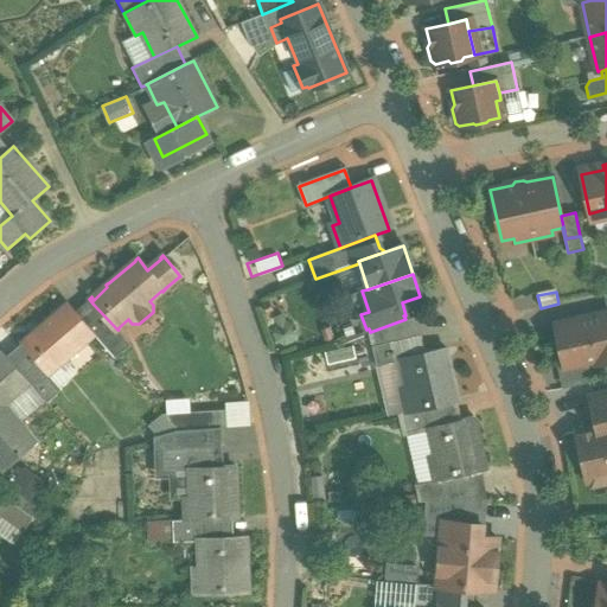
[(537,295),(515,301),(517,314),(541,308),(537,295)]
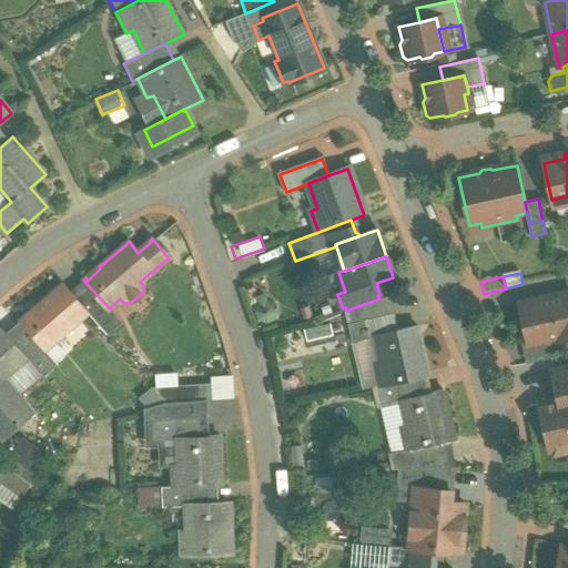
[(63,285),(37,308),(36,307),(36,308),(38,311),(22,323),(20,321),(20,322),(26,328),(44,351),(46,350),(44,348),(87,313),(88,314),(88,313),(74,296),(63,284),(62,285),(63,285)]
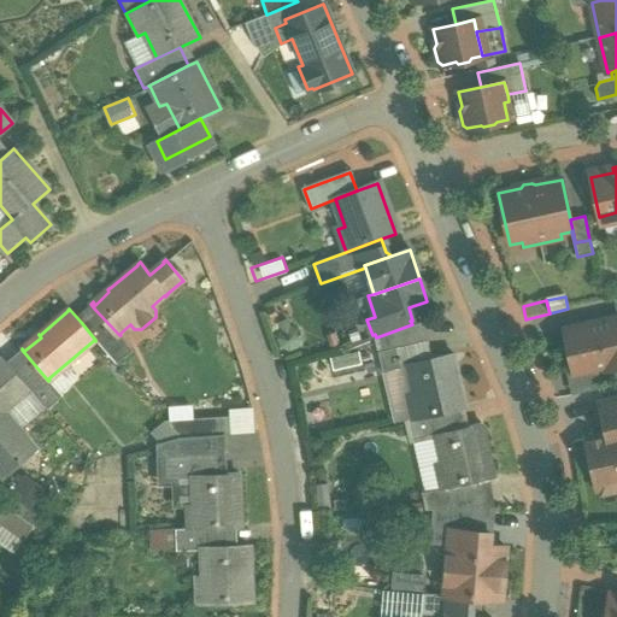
[(119,335),(95,310),(81,322),(95,340),(117,364),(133,351),(119,335)]
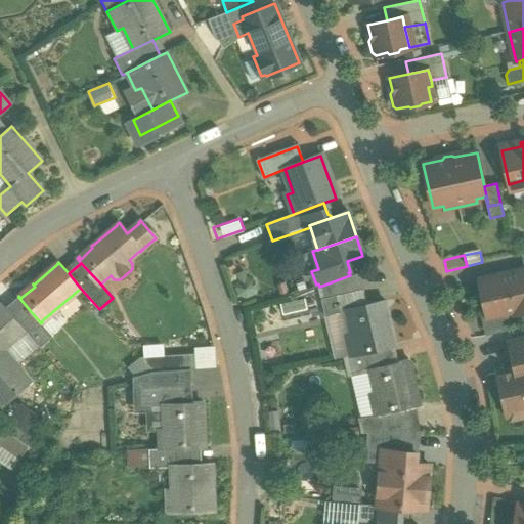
[(523,269),(479,280),(487,315),(481,317),(485,336),(512,330),(508,312),(515,310),(515,313),(523,311),(523,269)]
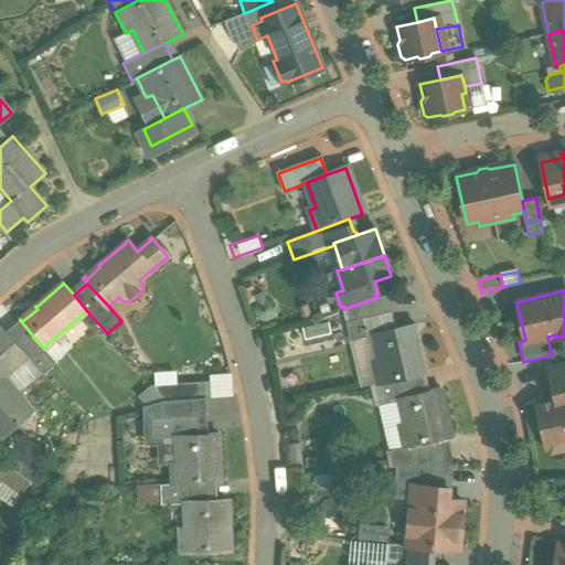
[(391,312),(347,322),(351,341),(374,336),(395,331),(391,312)]
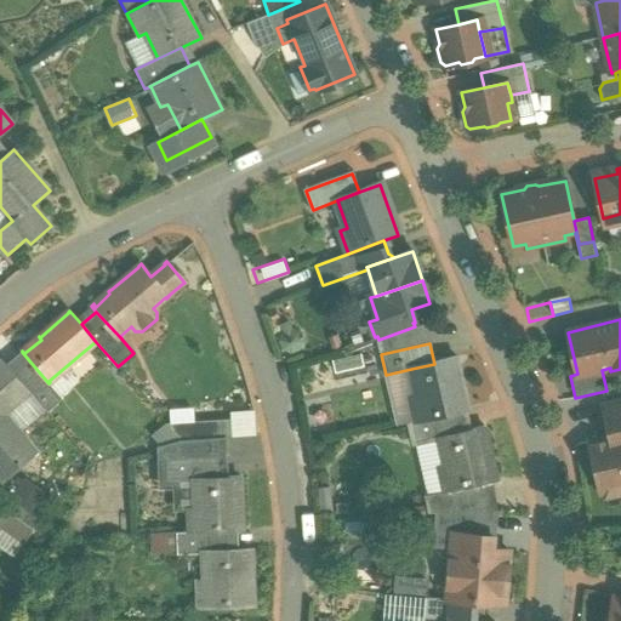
[(336,371),(370,365),(372,380),(386,377),(381,352),(334,360),(336,371)]
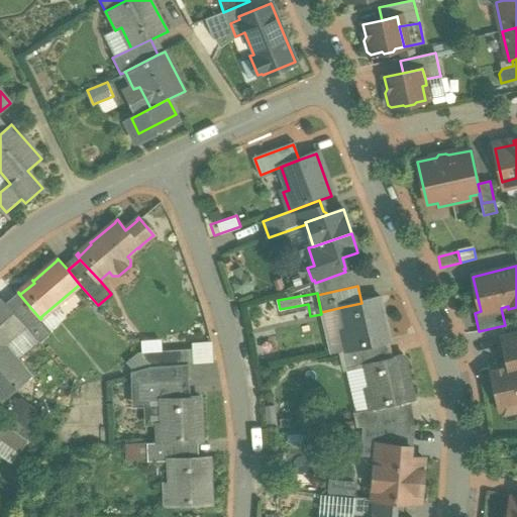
[(362,303),(342,307),(347,330),(341,332),(346,351),(381,343),(390,341),(380,298),(362,303)]
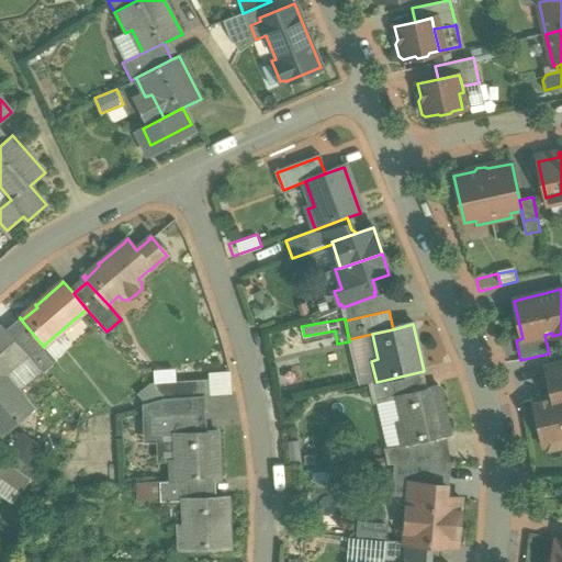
[(44,347),(25,325),(12,337),(26,353),(43,373),(57,361),(44,347)]
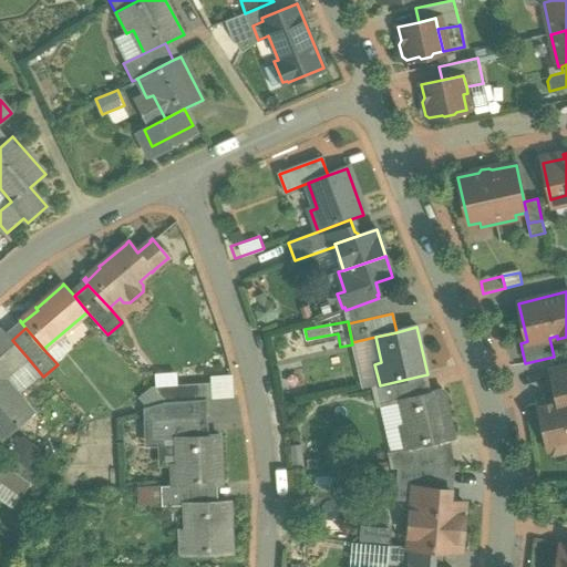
[(2,330),(0,331),(0,378),(26,357),(26,358),(27,357),(12,340),(2,329),(1,329),(2,330)]
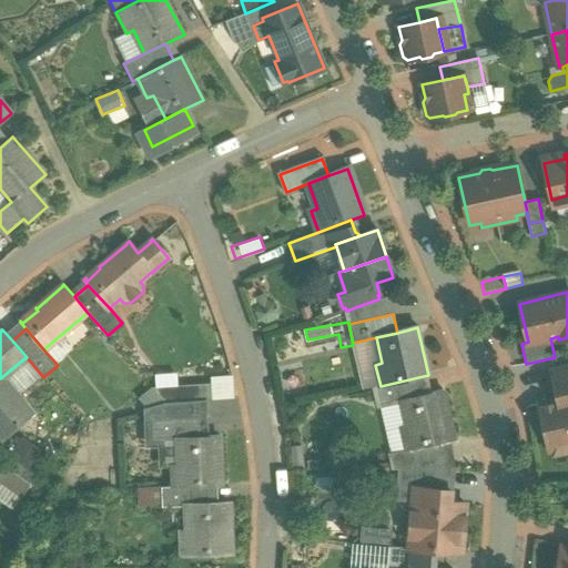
[(567,367),(553,372),(558,396),(567,394),(567,367)]
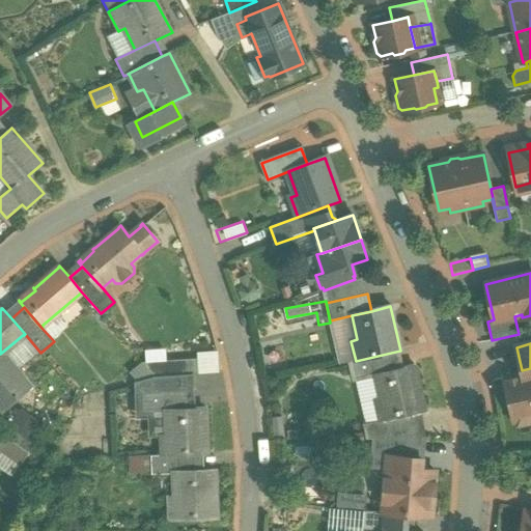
[(356,361),(351,362),(354,380),(375,374),(395,370),(391,353),(356,361)]
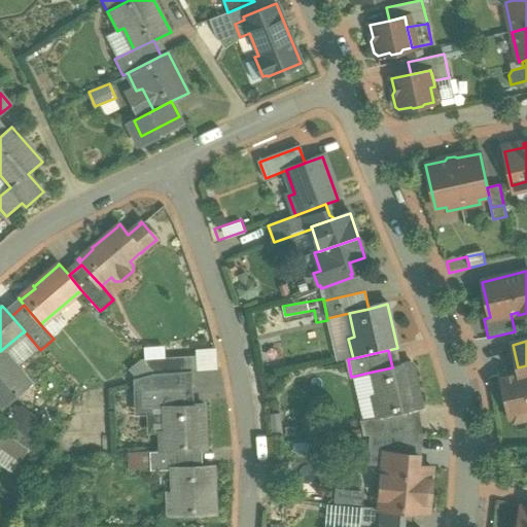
[(197,356),(164,358),(165,374),(191,372),(198,371),(197,356)]
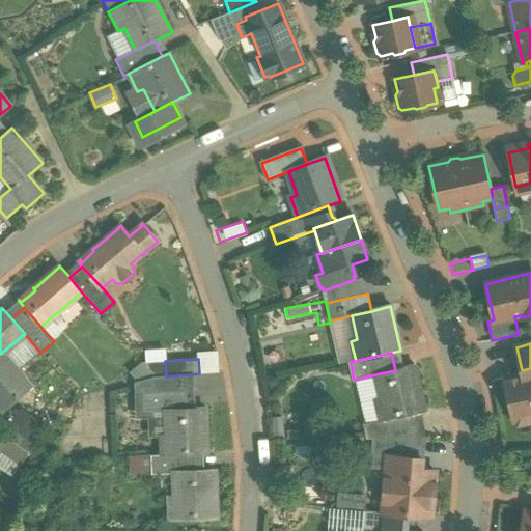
[(395,370),(375,374),(382,398),(375,400),(380,420),(421,411),(424,410),(414,366),(395,370)]
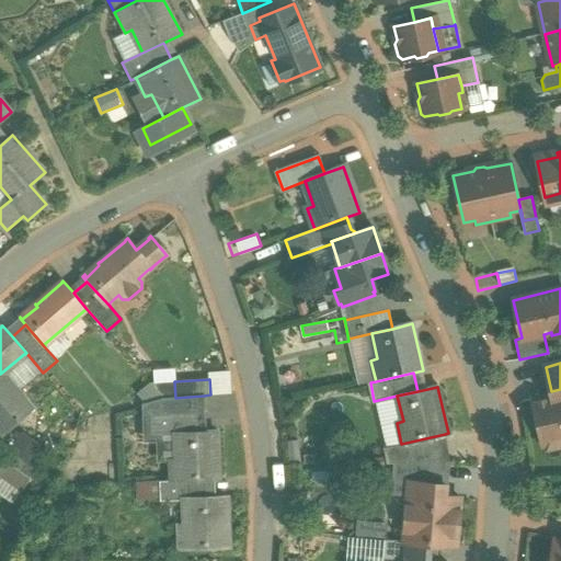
[(560,389),(551,391),(551,396),(533,400),(542,445),(547,444),(548,449),(560,446),(560,389)]
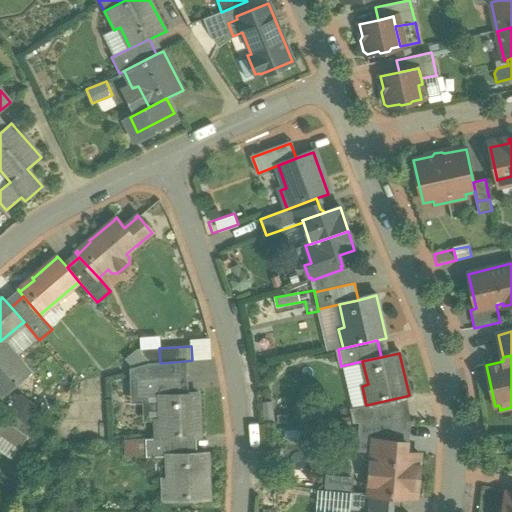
[(160,363),(149,363),(137,367),(138,379),(179,377),(180,394),(188,394),(186,361),(160,363)]
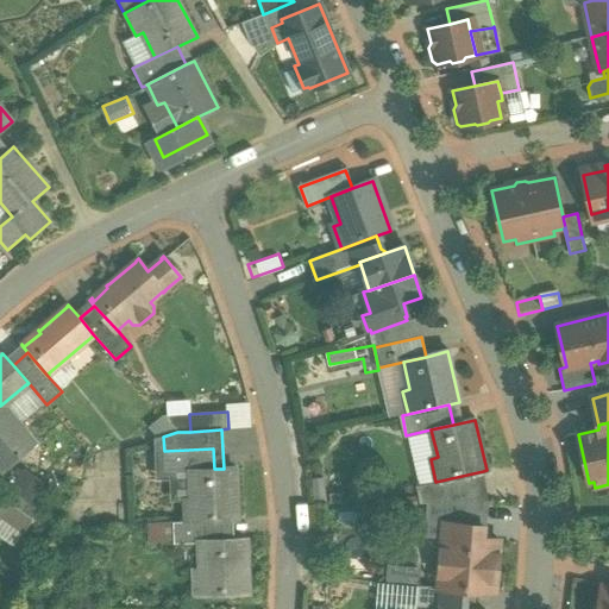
[(213,449),(164,451),(165,471),(190,470),(214,469),(213,449)]
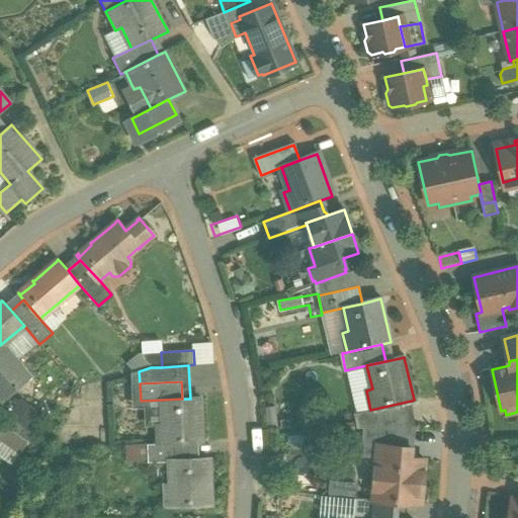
[(182,399),(162,400),(163,424),(157,424),(158,444),(190,443),(202,442),(200,398),(190,399),(182,399)]
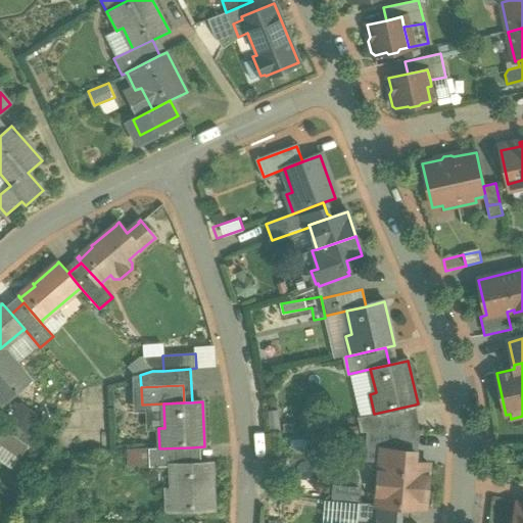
[(19,403),(12,422),(30,429),(38,411),(19,403)]
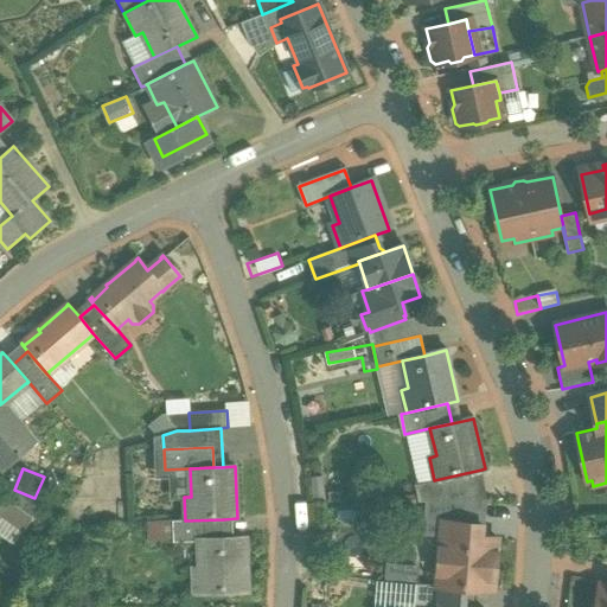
[(434,480),(416,485),(420,502),(428,502),(478,500),(487,499),(481,470),(434,480)]
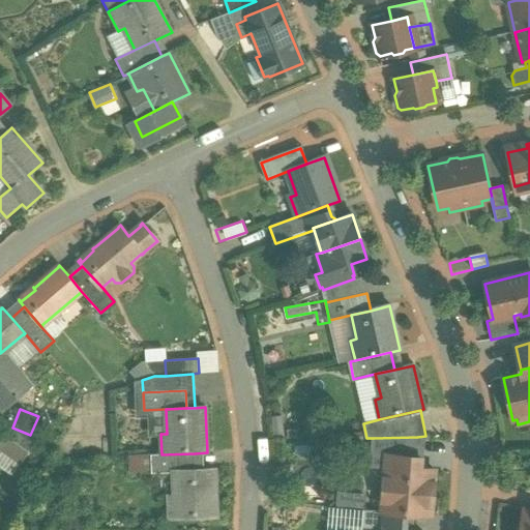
[(18,435),(0,422),(0,439),(9,445),(10,446),(18,435)]
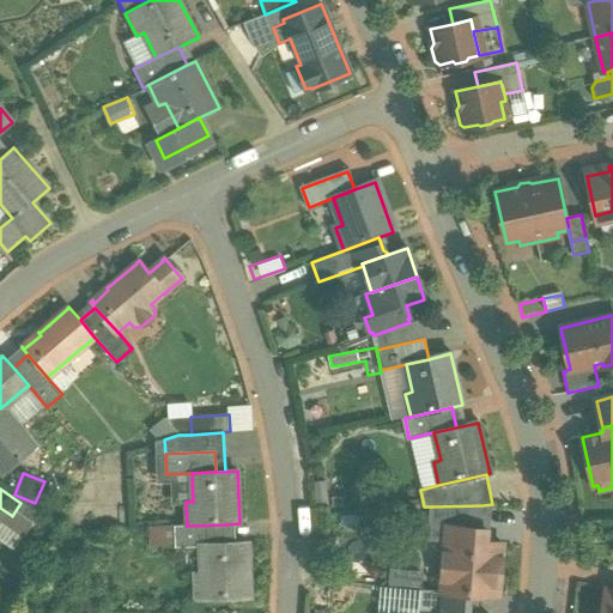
[(20,503),(12,516),(11,515),(5,523),(24,536),(38,515),(20,503)]
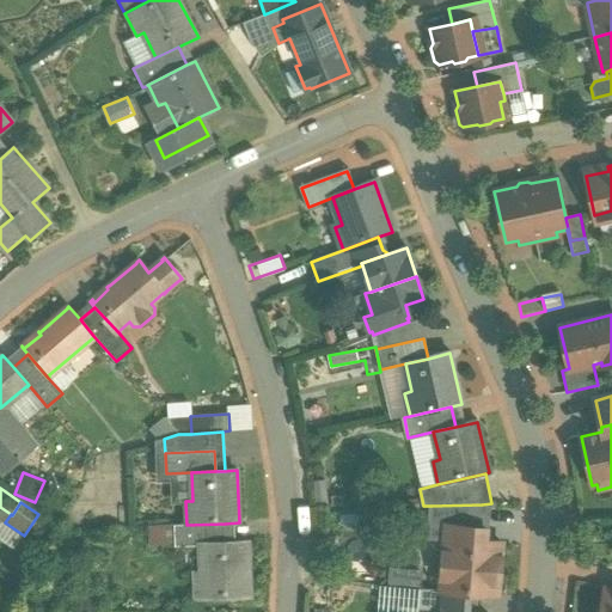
[(479,521),(432,518),(429,538),(454,540),(488,543),(491,503),(482,505),(479,521)]
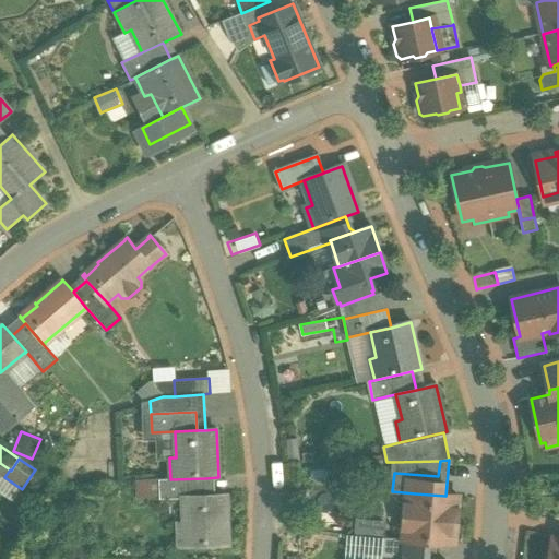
[(438,476),(440,461),(394,462),(394,473),(438,476)]
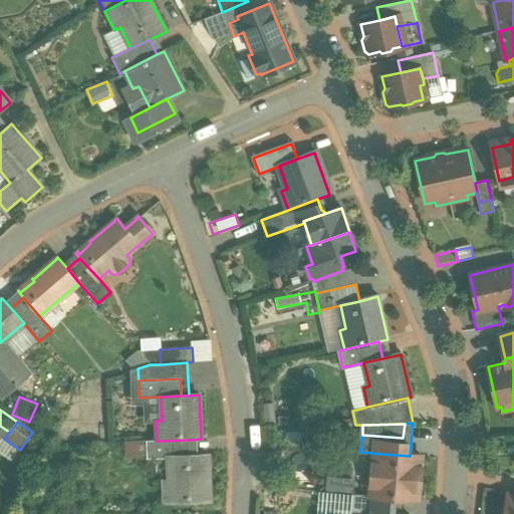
[(125,458),(146,457),(145,440),(125,441),(125,458)]
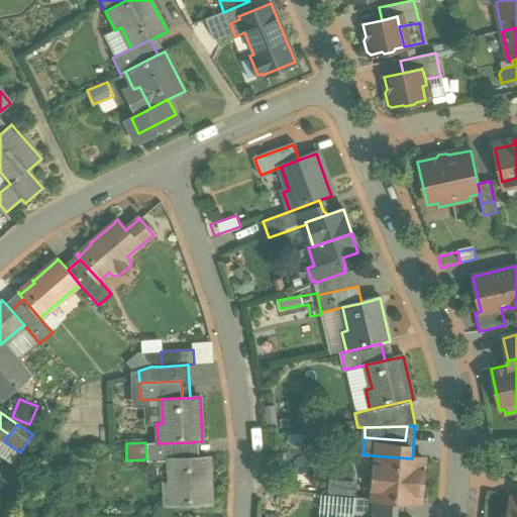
[(158,443),(148,443),(148,460),(171,459),(190,459),(190,442),(158,443)]
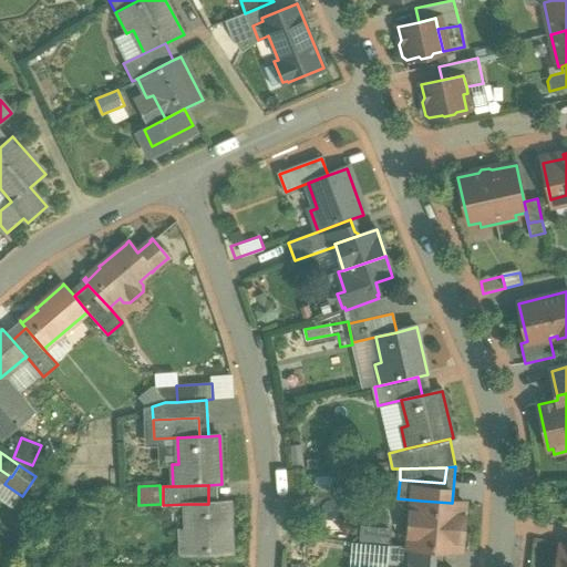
[(452,503),(421,501),(419,526),(412,526),(411,548),(434,550),(460,552),(463,504),(452,503)]
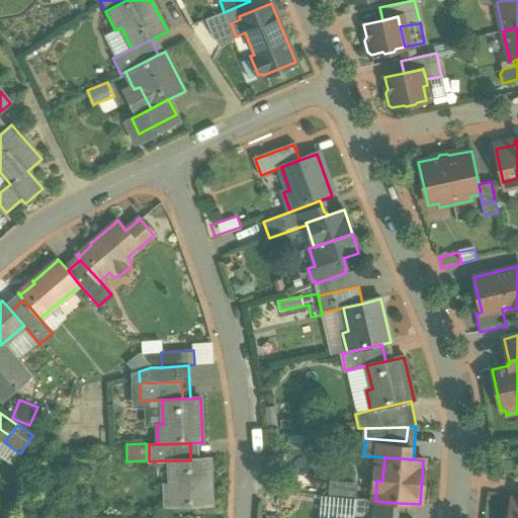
[(190,460),(171,460),(172,486),(166,486),(166,506),(210,504),(209,459),(190,460)]
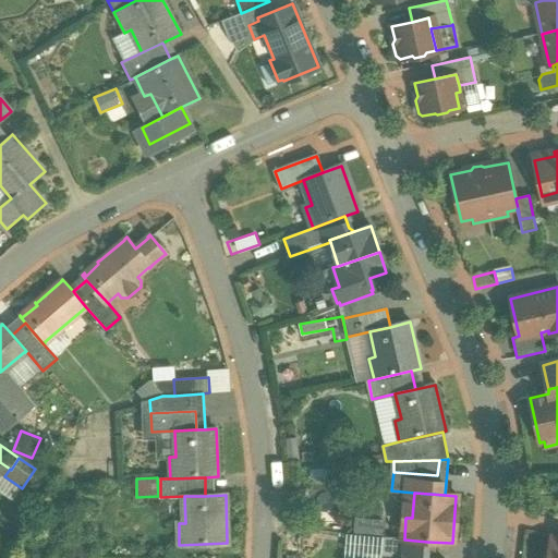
[(404,540),(383,537),(380,556),(402,557),(403,557),(408,557),(426,557),(427,542),(404,540)]
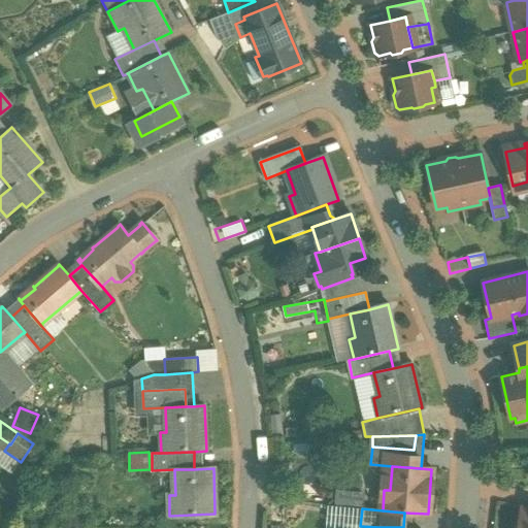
[(527,527),(527,509),(522,509),(518,527),(527,527)]
